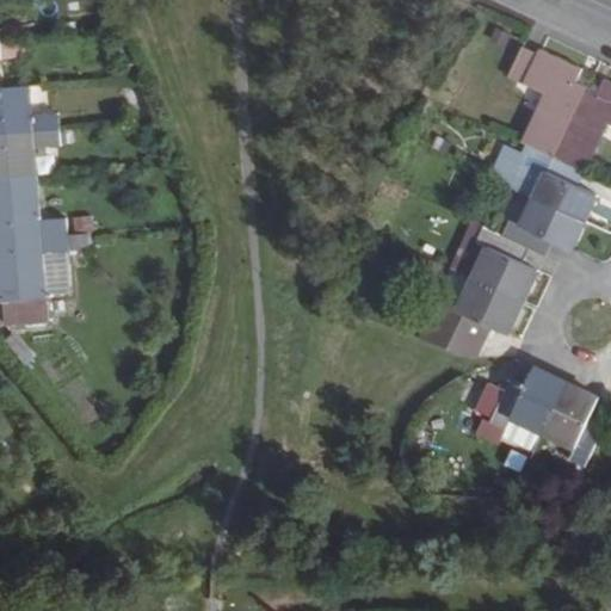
[(29,56),(28,41),(0,42),(0,44),(1,59),(29,56)]
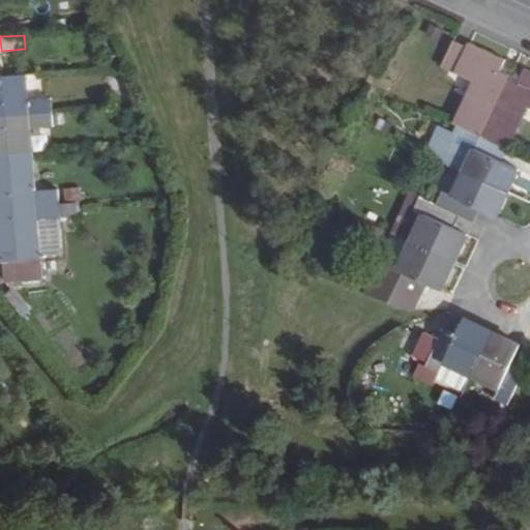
[(441,66),(473,81),(454,122),(460,124),(471,130),(482,135),(511,72),(502,68),(506,58),(470,41),(469,46),(454,38),(441,66)]
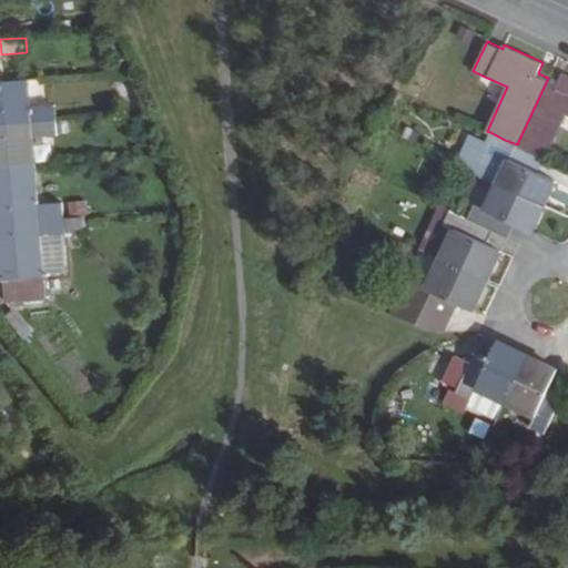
[(566,115),(567,115),(567,74),(563,72),(557,81),(548,78),(517,144),(546,158),(566,115)]
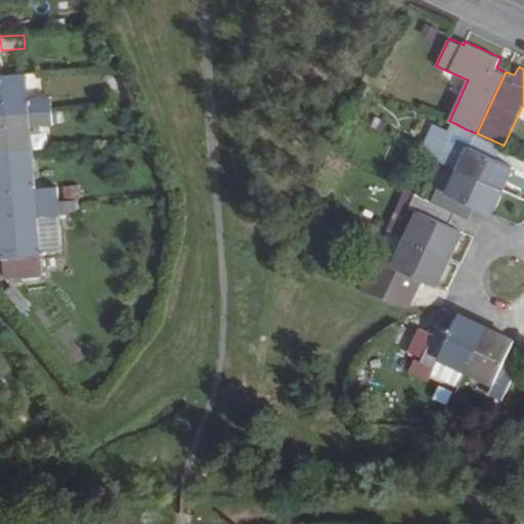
[(0,115),(52,111),(51,96),(29,97),(27,73),(0,74),(0,115)]
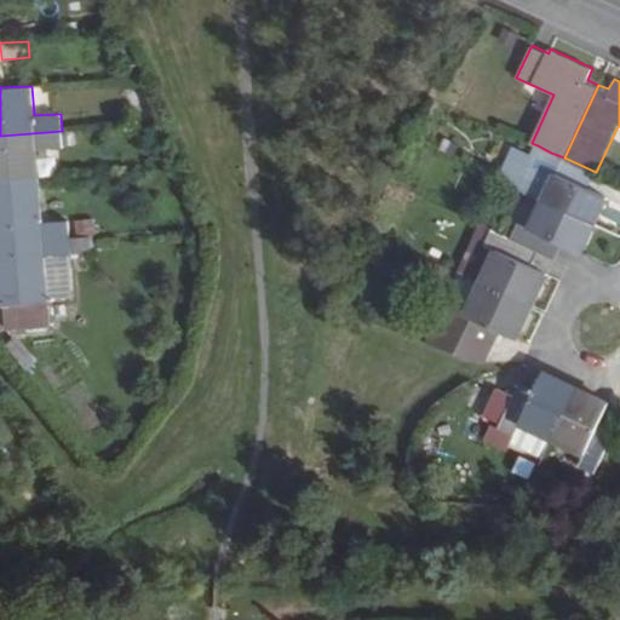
[(0,181),(39,178),(36,149),(63,147),(62,131),(0,136),(0,181)]
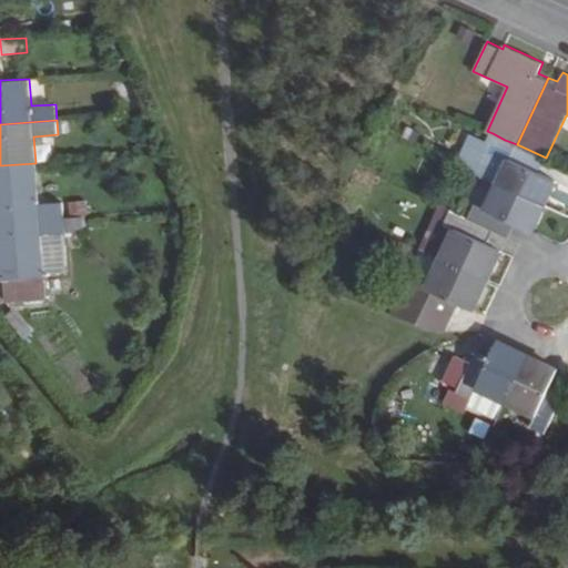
[(455,164),(475,173),(489,142),(470,133),(455,164)]
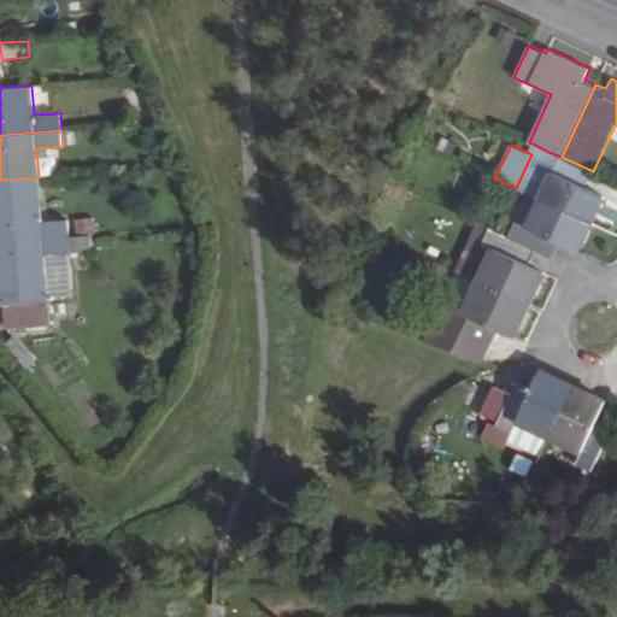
[(604,195),(586,187),(593,171),(562,157),(548,152),(535,145),(532,154),(516,188),(540,200),(592,224),(604,195)]
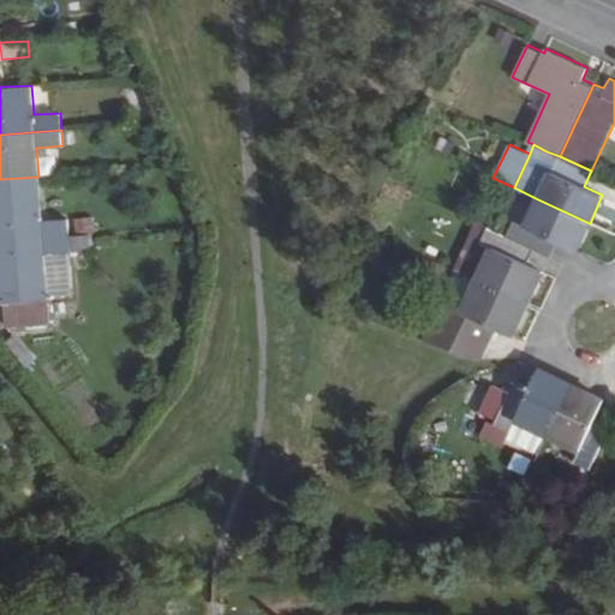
[(67,218),(41,220),(39,177),(0,179),(0,239),(69,234),(67,218)]
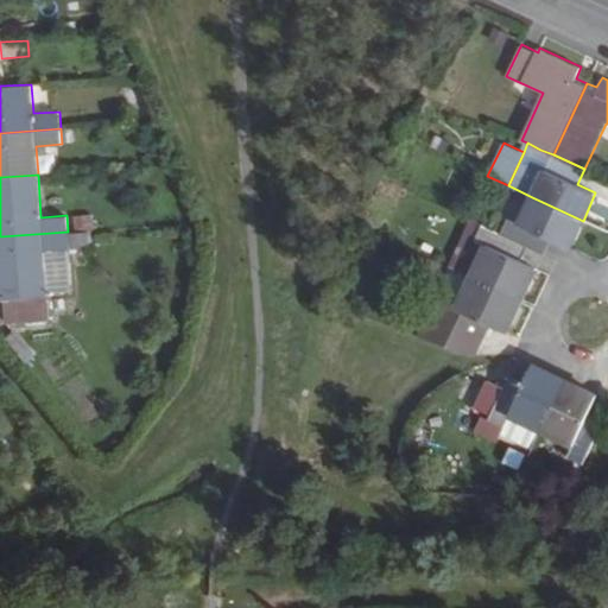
[(564,245),(570,247),(583,221),(532,197),(530,202),(510,194),(500,214),(506,217),(499,232),(526,245),(545,253),(551,239),(564,245)]
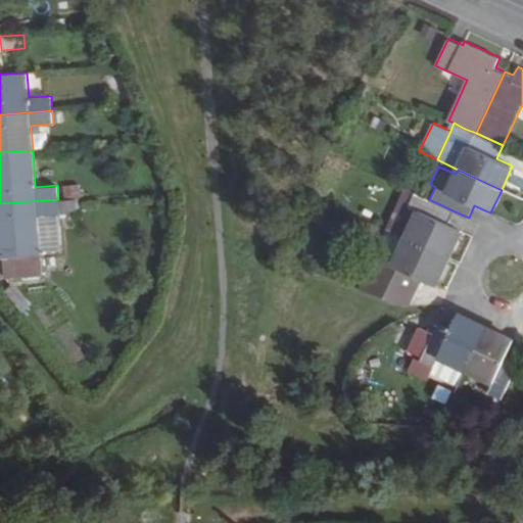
[(406,238),(418,209),(409,204),(414,193),(407,189),(388,229),(395,233),(406,238)]
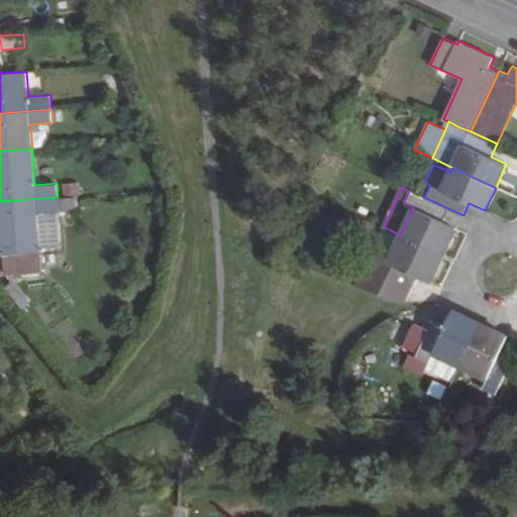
[(413,207),(401,235),(444,255),(457,227),(442,220),(447,208),(424,197),(409,191),(404,202),(413,207)]
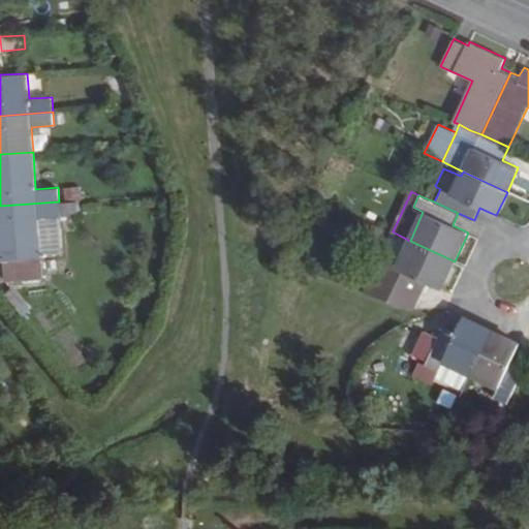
[(0,240),(0,245),(0,259),(3,259),(5,283),(43,280),(41,257),(41,255),(37,218),(59,216),(61,216),(59,201),(0,206),(0,240)]
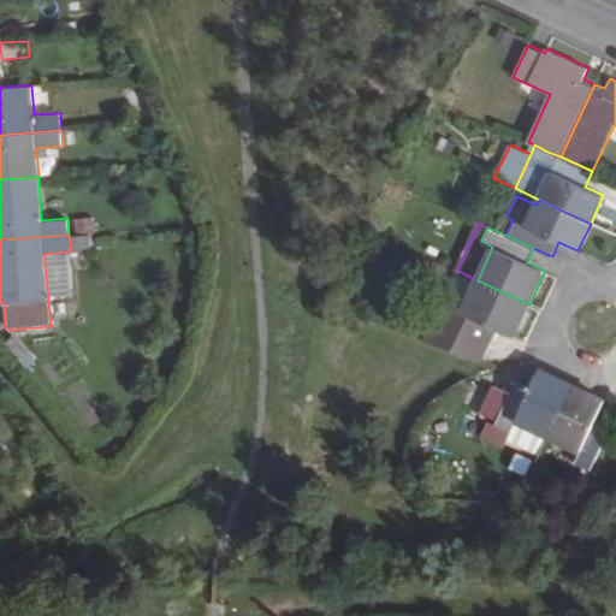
[(545,271),(552,256),(533,248),(527,262),(545,271)]
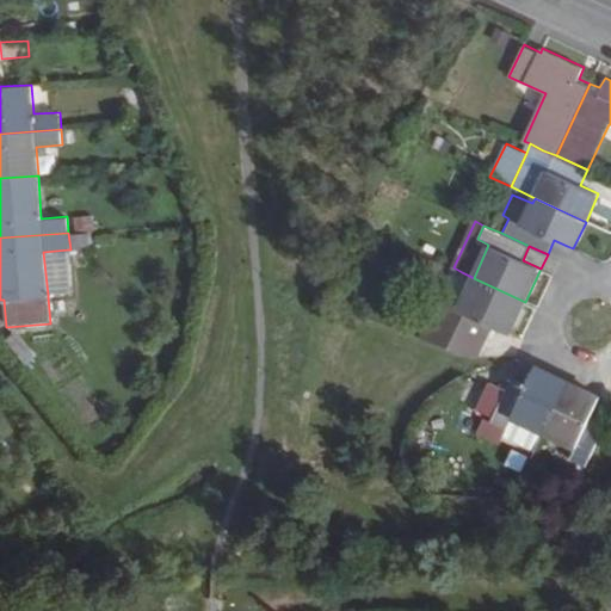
[(68,250),(43,252),(48,295),(72,292),(68,250)]
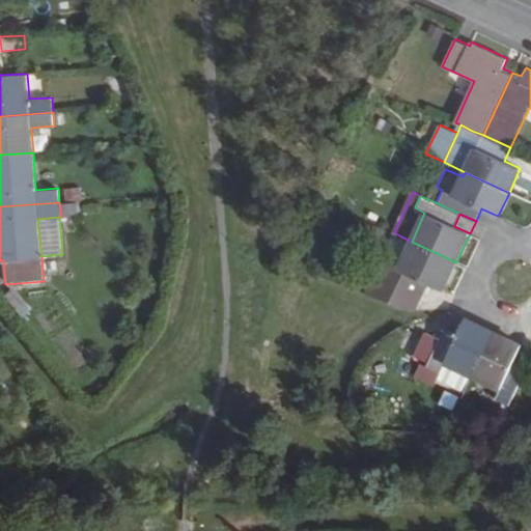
[(427,282),(444,289),(456,262),(412,242),(399,269),(384,261),(369,295),(404,307),(410,309),(415,310),(427,282)]
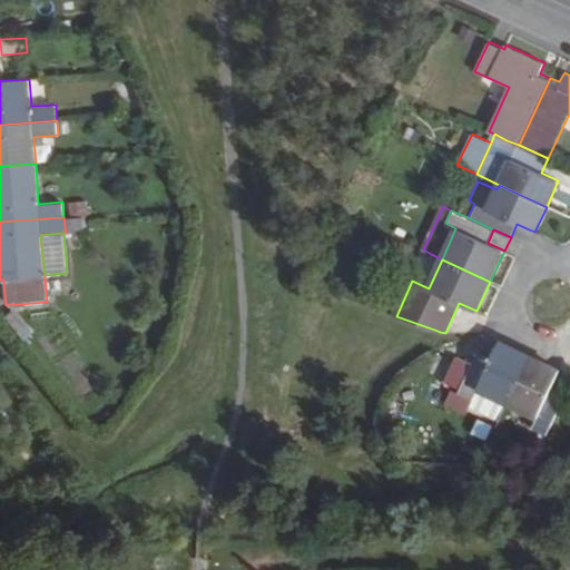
[(0,315),(16,341),(28,334),(11,308),(0,315)]
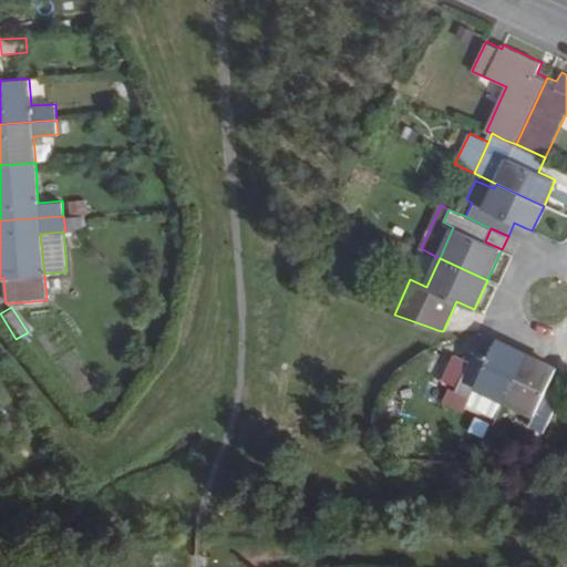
[(475,350),(456,391),(471,398),(467,405),(496,419),(505,401),(527,354),(496,341),(490,357),(475,350)]
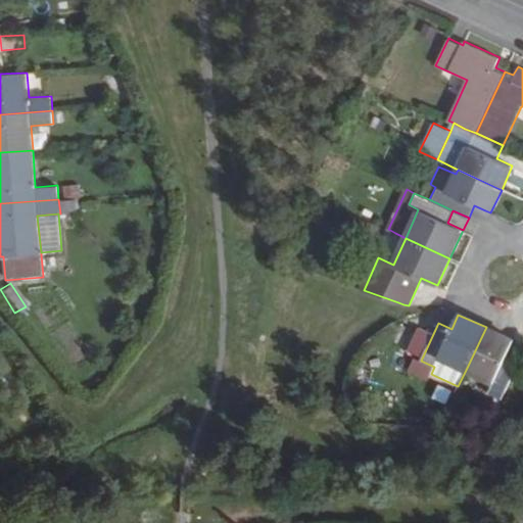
[(520,362),(508,355),(515,340),(486,327),(466,370),(494,383),(490,392),(503,398),(520,362)]
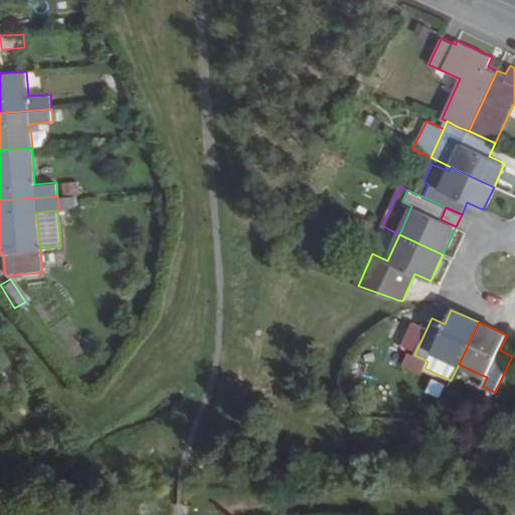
All buildings are outlined.
